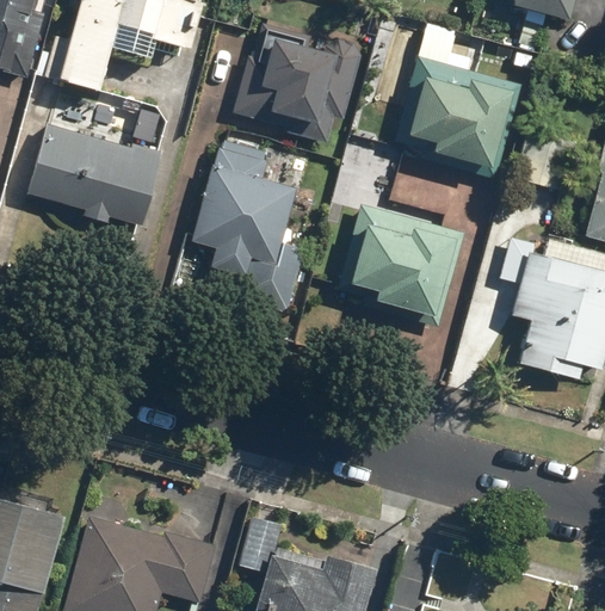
[(0,0),(0,68),(28,76),(49,0),(0,0)]
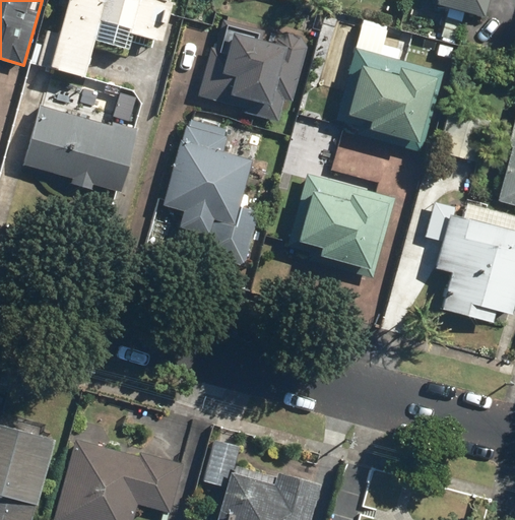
[(41,27),(31,63),(84,77),(101,19),(130,27),(129,33),(163,41),(174,1),(170,0),(69,0),(61,34),(41,27)]
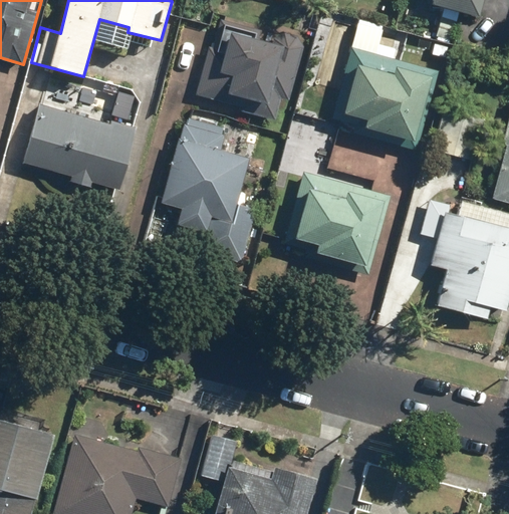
[(426,0),(425,2),(477,17),(481,0),(426,0)]
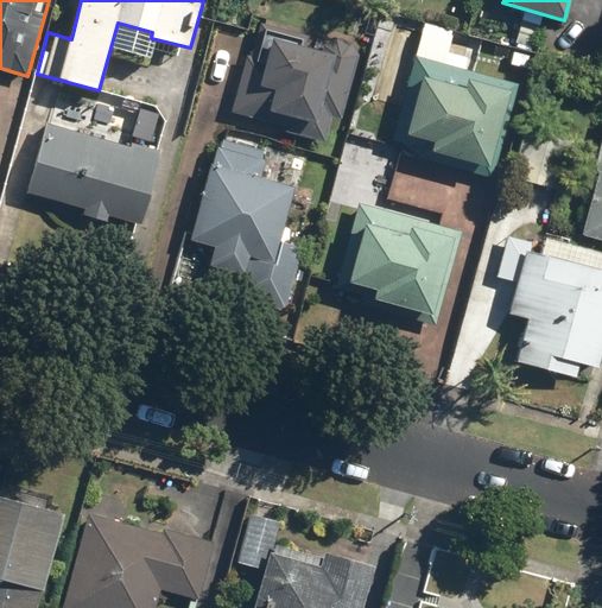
[(247,55),(232,113),(315,135),(337,54),(303,44),(306,35),(260,23),(251,55),(247,55)]
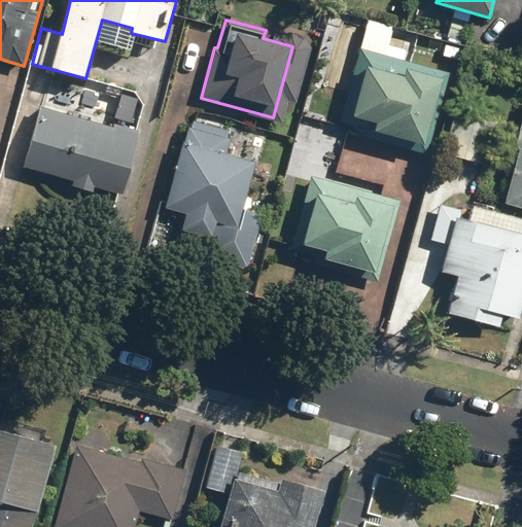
[(360,46),(339,124),(423,147),(445,70),(360,46)]
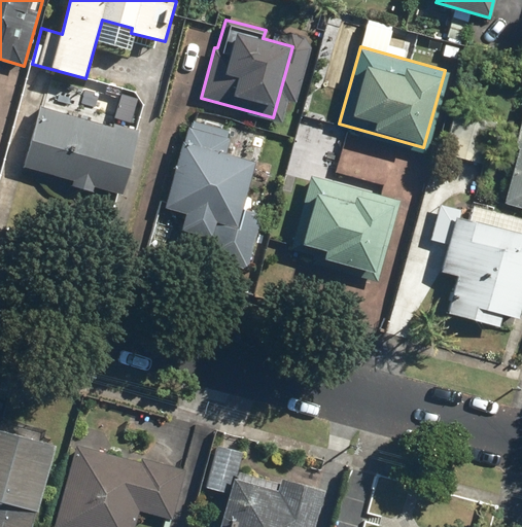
[(40,106),(24,168),(122,195),(139,134),(40,106)]
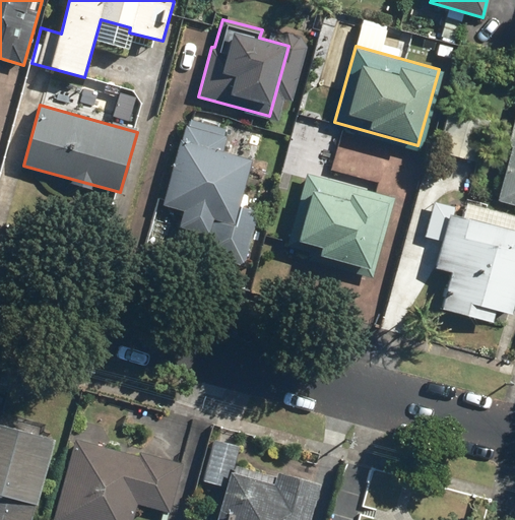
[(230,128),(188,117),(163,206),(182,211),(178,226),(205,235),(200,253),(243,265),(259,208),(240,202),(252,158),(223,150),(230,128)]
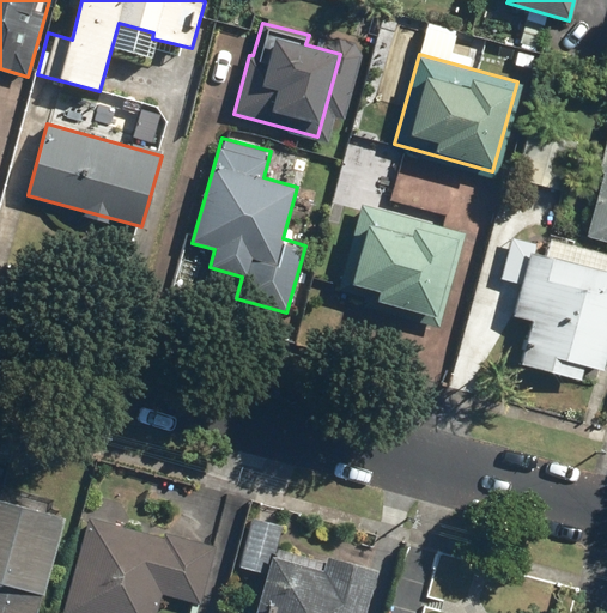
[(606,147),(583,235),(606,241),(606,147)]
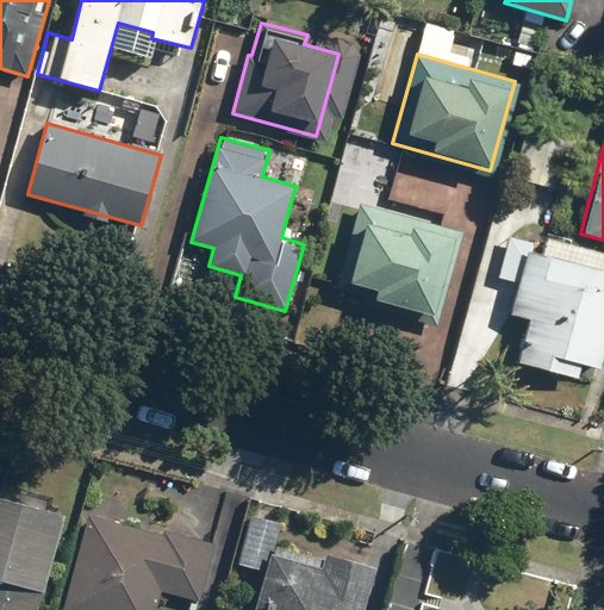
[(355,203),(334,290),(362,297),(360,306),(436,325),(460,230),(355,203)]
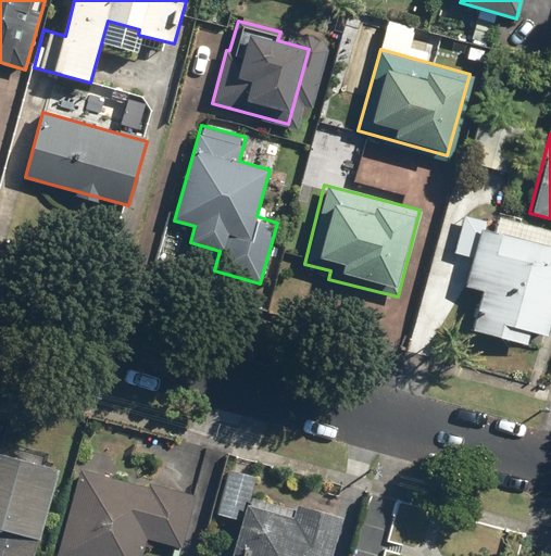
[(462,215),(451,254),(471,260),(464,285),(481,290),(471,329),(526,344),(529,330),(545,335),(550,313),(550,245),(481,227),(483,220),(462,215)]
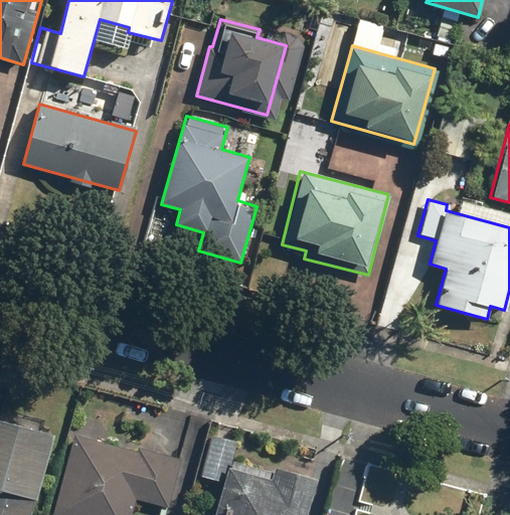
[(0,417),(0,508),(2,509),(0,514),(30,514),(53,434),(0,417)]
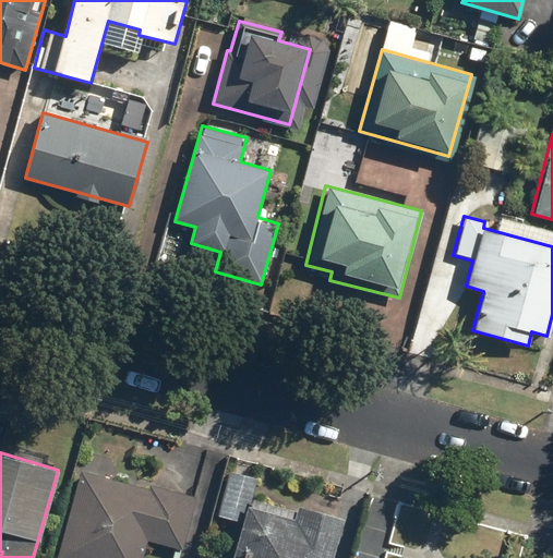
[(82,471),(57,557),(61,557),(142,557),(148,538),(181,548),(196,496),(147,482),(145,489),(82,471)]
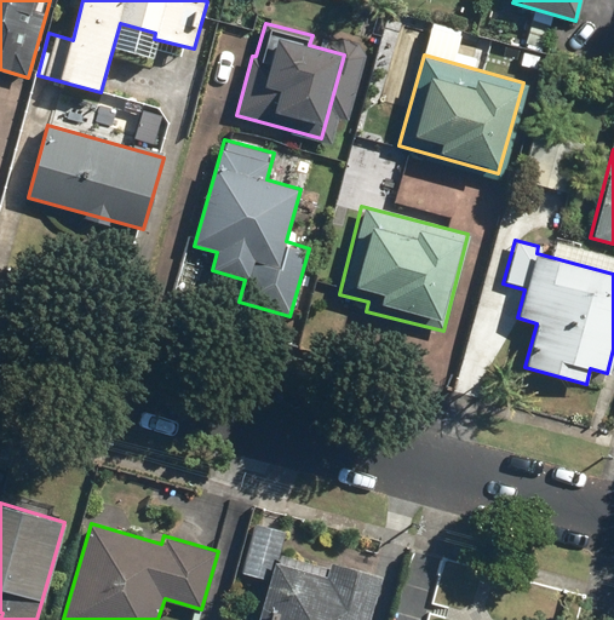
[(270,580),(258,619),(369,619),(383,574),(332,560),(327,575),(276,561),(285,532),(256,523),(242,572),(270,580)]
